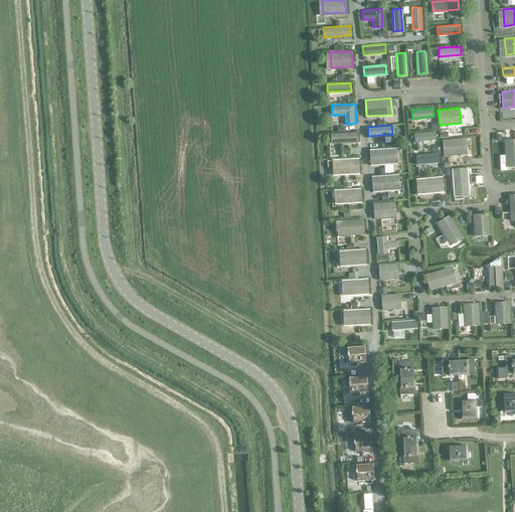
[(435,130),(413,132),(414,140),(436,138),(435,130)]
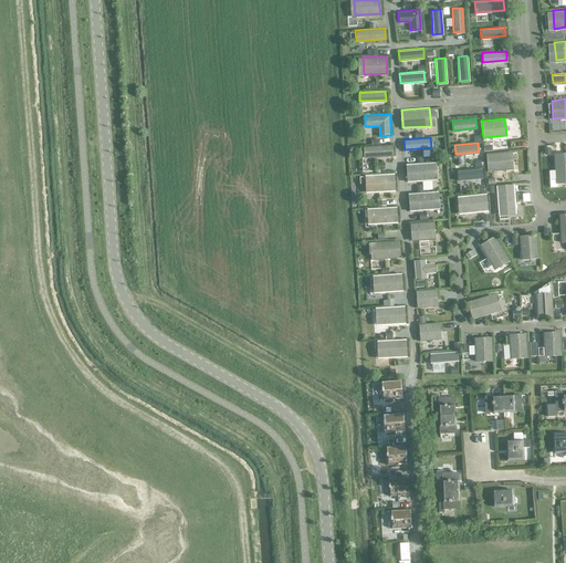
[(391,144),(362,146),(363,157),(392,155),(391,144)]
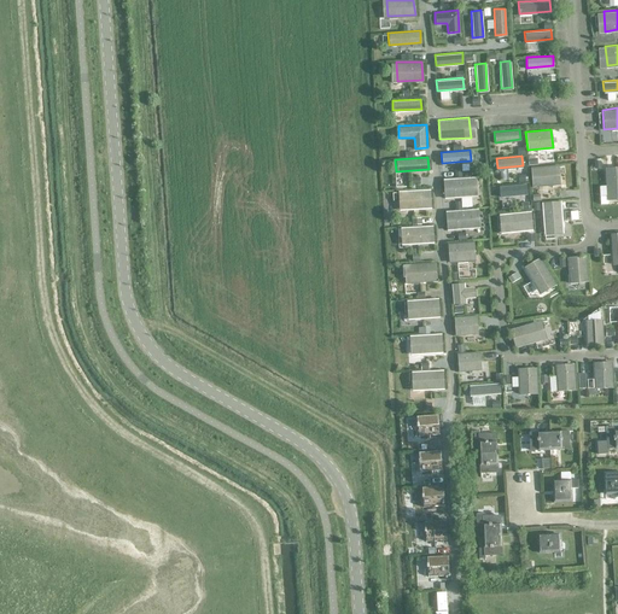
[(557,164),(530,167),(531,186),(558,183),(557,164)]
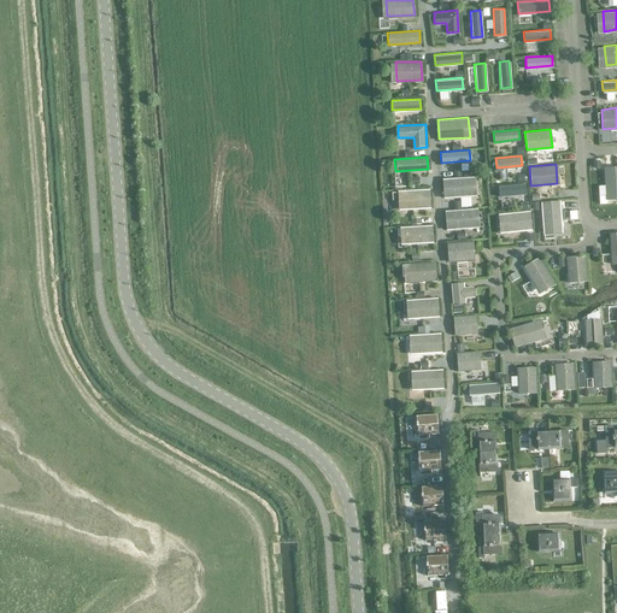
[(616,165),(605,166),(606,190),(616,189),(616,165)]
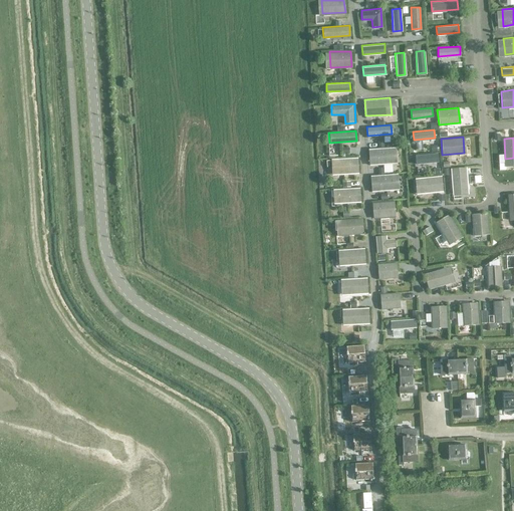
[(367,149),(369,164),(396,162),(395,147),(367,149)]
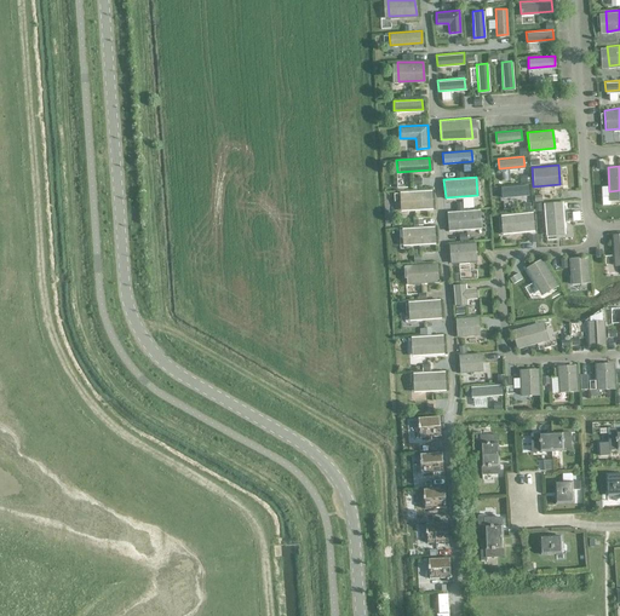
[(528,184),(500,186),(501,196),(528,194),(528,184)]
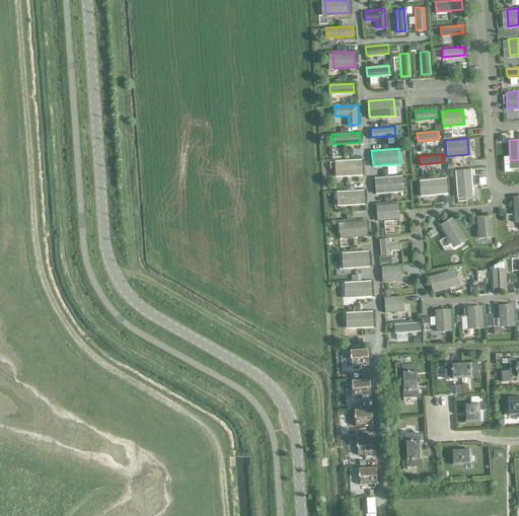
[(361,158),(339,159),(340,175),(362,174),(361,158)]
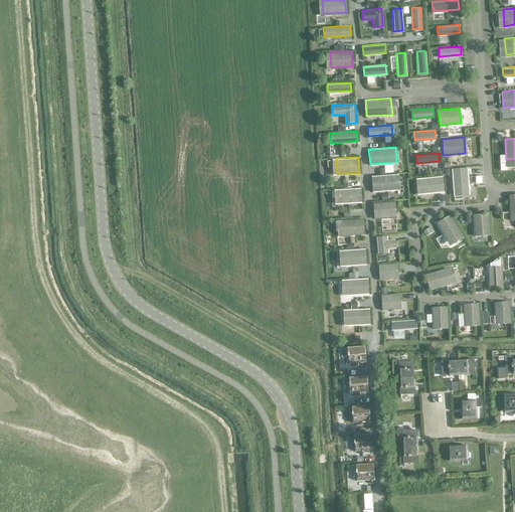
[(467,167),(451,168),(453,190),(468,189),(467,167)]
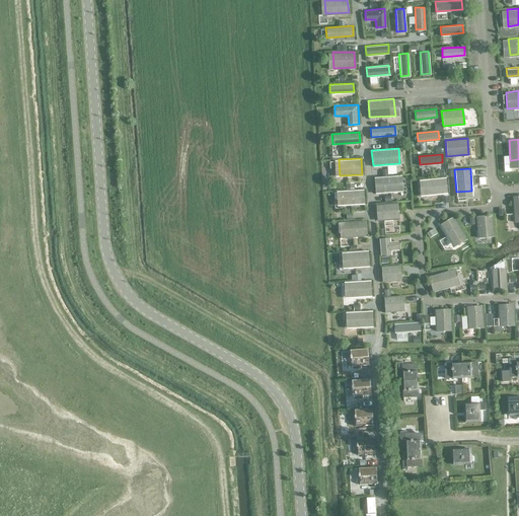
[(400,174),(373,176),(375,192),(401,190),(400,174)]
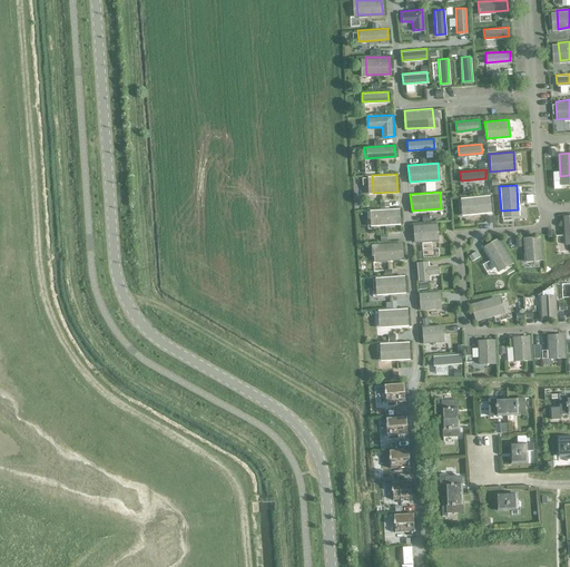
[(489,194),(464,196),(467,214),(491,212),(489,194)]
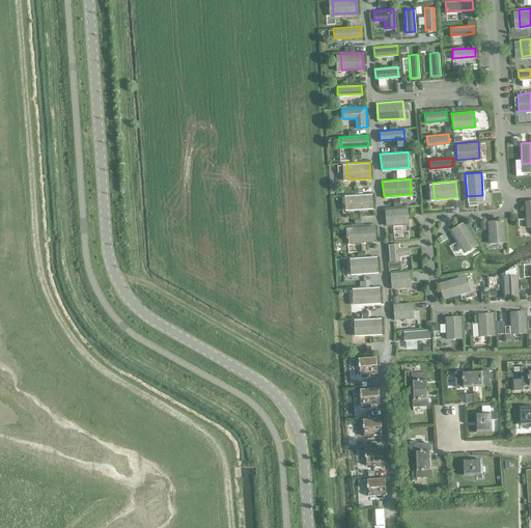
[(371,193),(348,195),(350,209),(372,207),(371,193)]
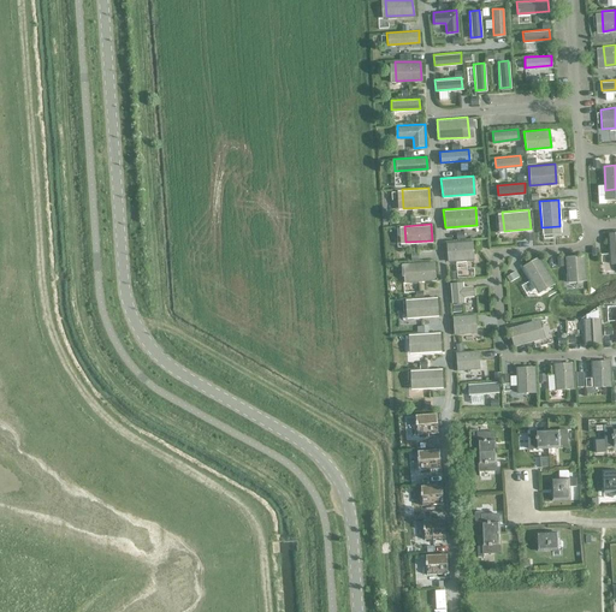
[(471,239),(445,242),(448,261),(473,259),(471,239)]
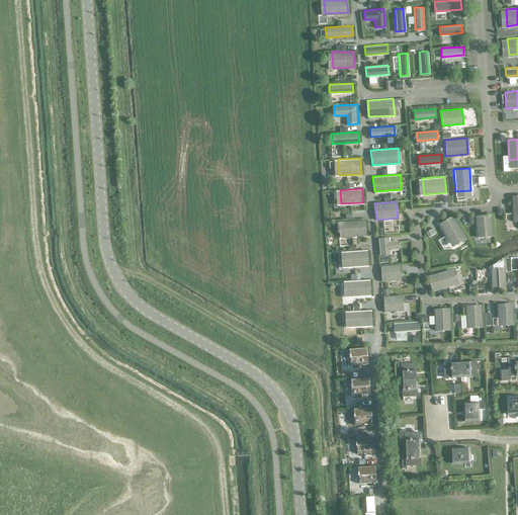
[(491,213),(475,215),(477,236),(492,235),(491,213)]
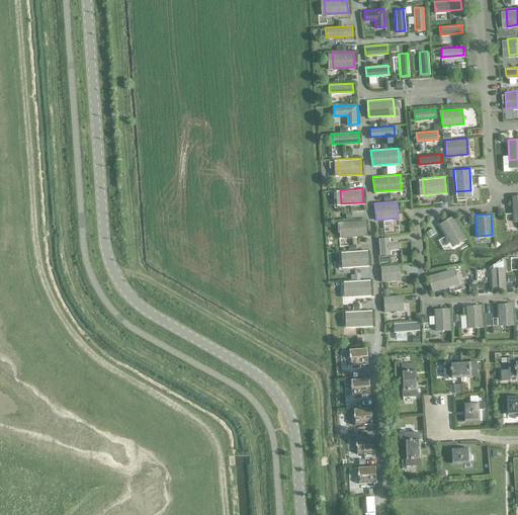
[(452,216),(438,224),(449,243),(463,235),(452,216)]
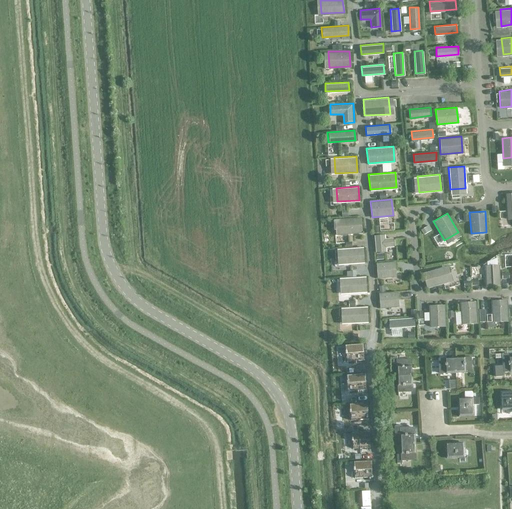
[(360,217),(338,219),(339,234),(361,232),(360,217)]
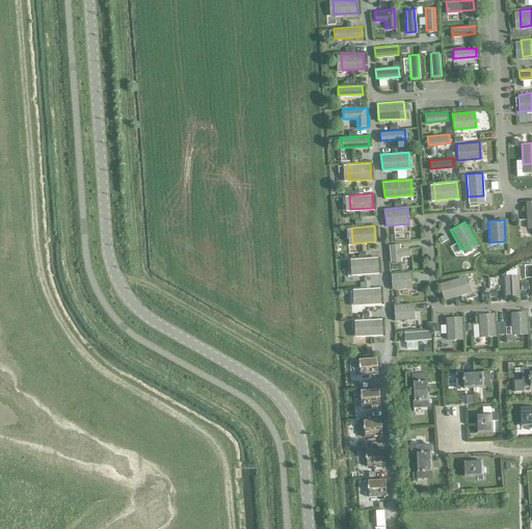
[(446,232),(437,237),(441,241),(448,237),(446,232)]
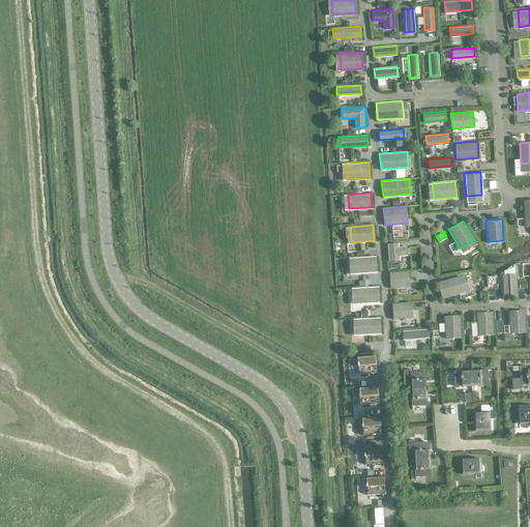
[(389,243),(390,260),(401,259),(401,255),(409,254),(409,245),(401,246),(400,242),(389,243)]
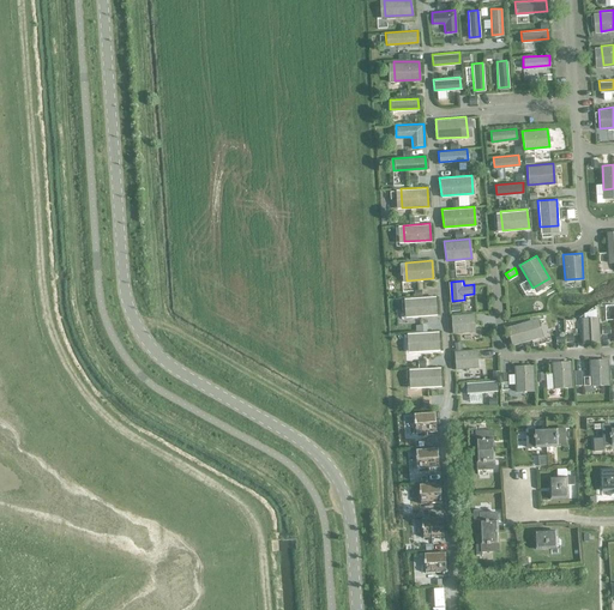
[(434,296),(409,297),(410,316),(437,314),(434,296)]
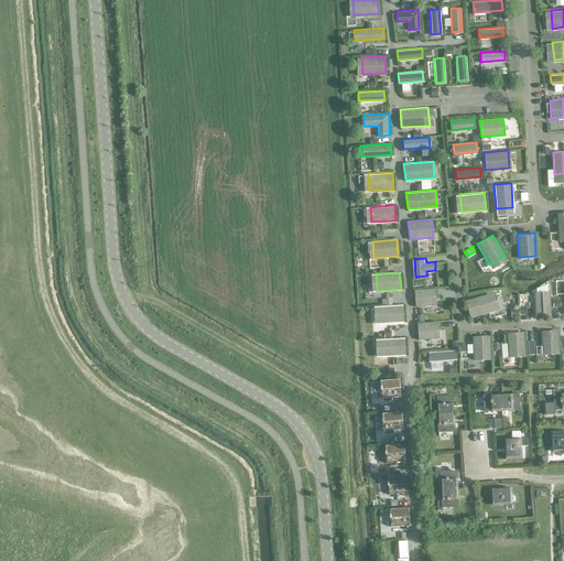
[(434,287),(413,289),(414,305),(435,303),(434,287)]
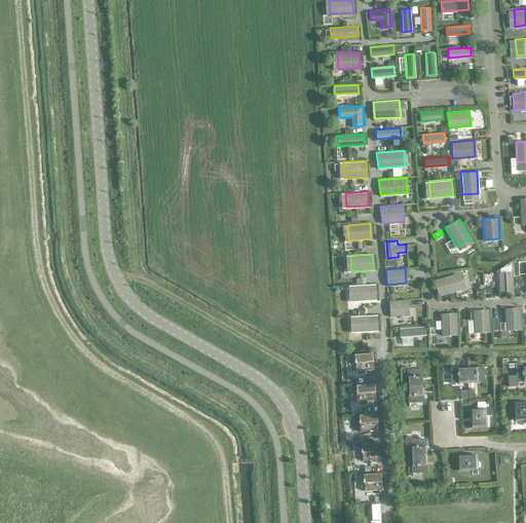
[(513,293),(512,271),(497,272),(498,294),(513,293)]
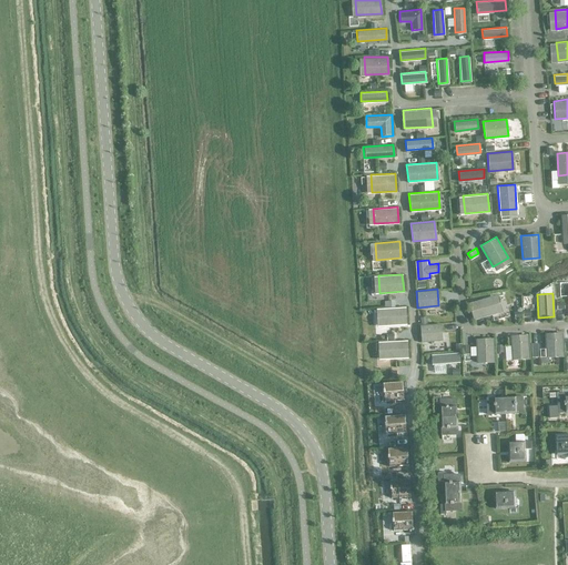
[(492,295),(467,302),(473,319),(496,312),(492,295)]
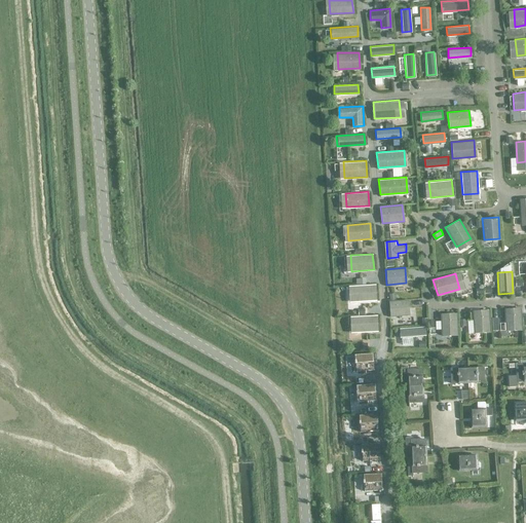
[(375,284),(352,285),(353,301),(376,299),(375,284)]
